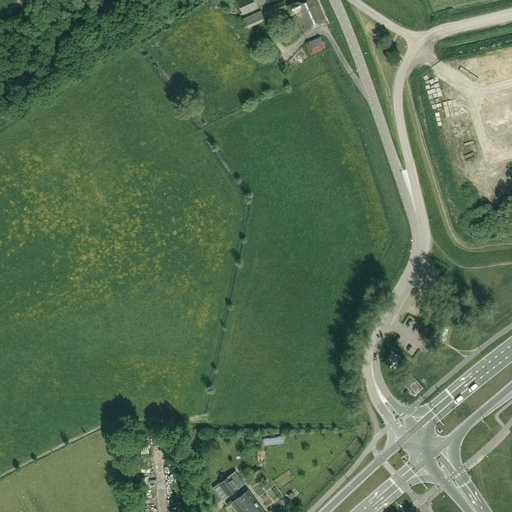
[(236,0),(243,15),(257,9),(253,0),(236,0)]
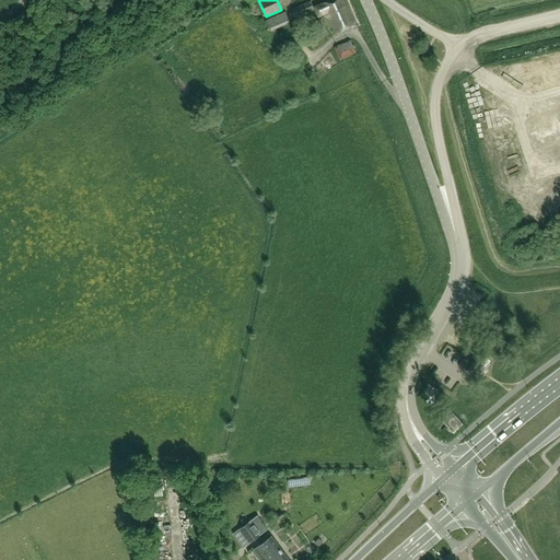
[(330,0),(314,7),(318,16),(323,14),(325,16),(327,16),(335,32),(356,22),(346,0),(330,0)]
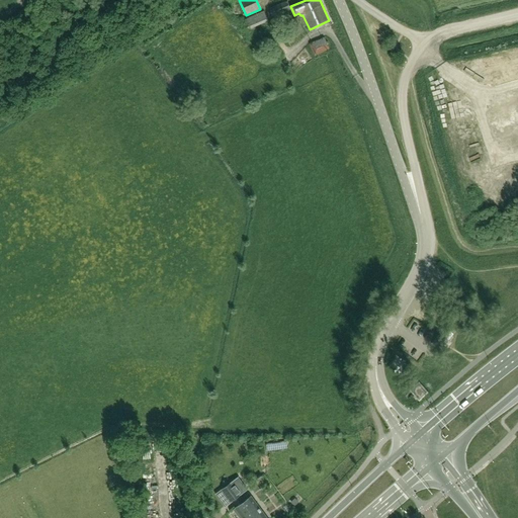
[(287,1),(269,8),(272,16),(290,9),(287,1)]
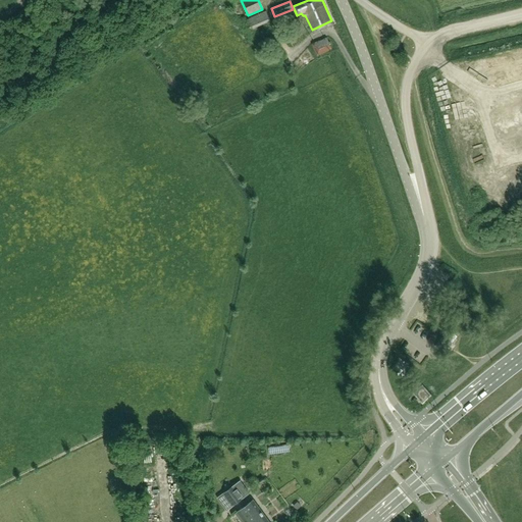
[(266,11),(244,21),(248,31),(249,31),(252,37),(260,33),(257,27),(270,21),(266,11)]
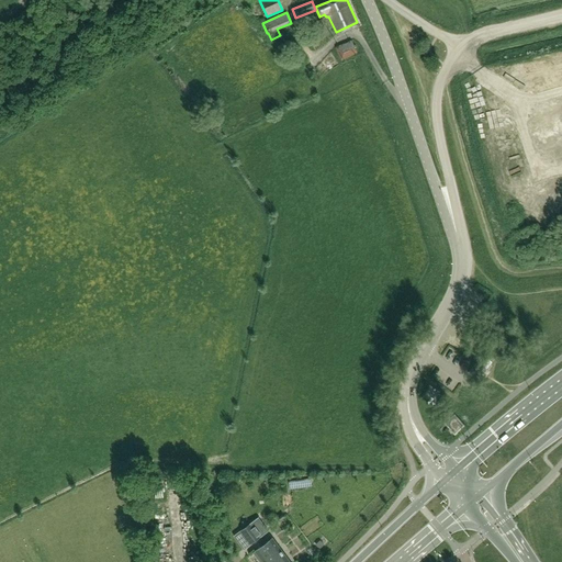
[(322,19),(312,24),(319,40),(329,34),(322,19)]
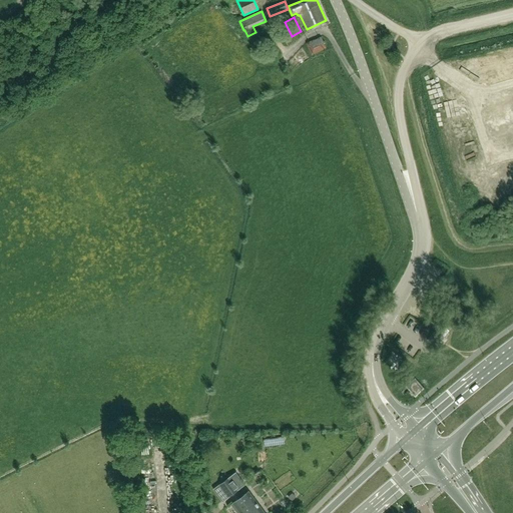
[(312,55),(327,49),(322,37),(307,43),(312,55)]
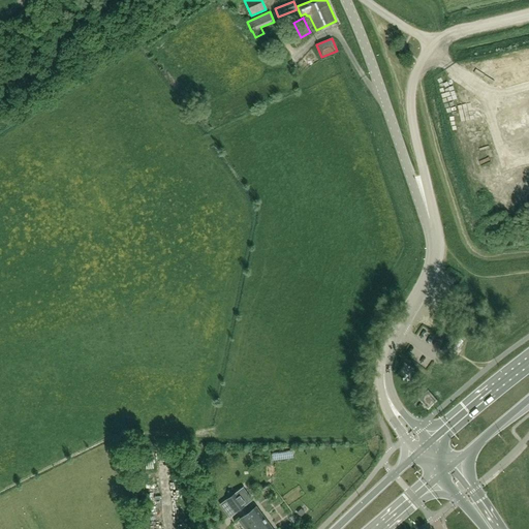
[(303,70),(316,61),(313,56),(299,65),(303,70)]
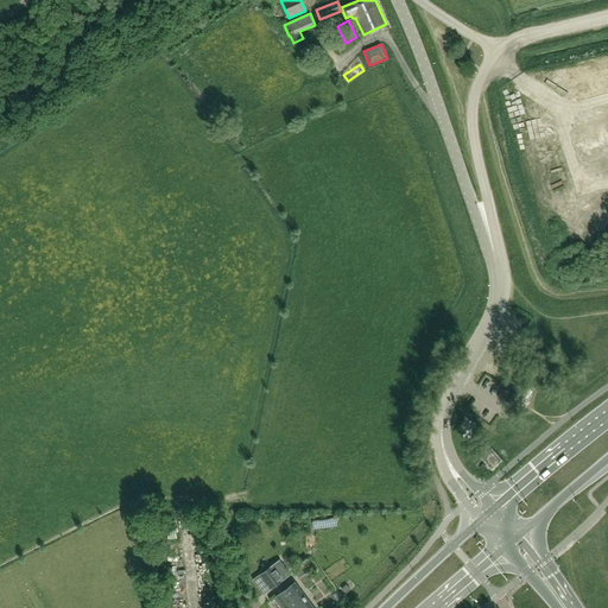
[(502,460),(492,448),(480,458),(492,470),(502,460)]
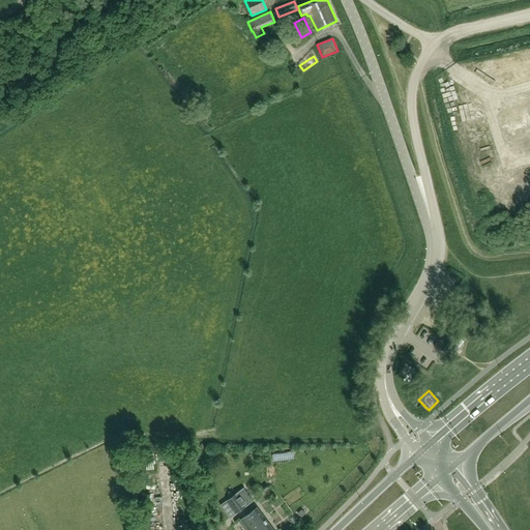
[(292,452),(271,455),(272,462),(293,459),(292,452)]
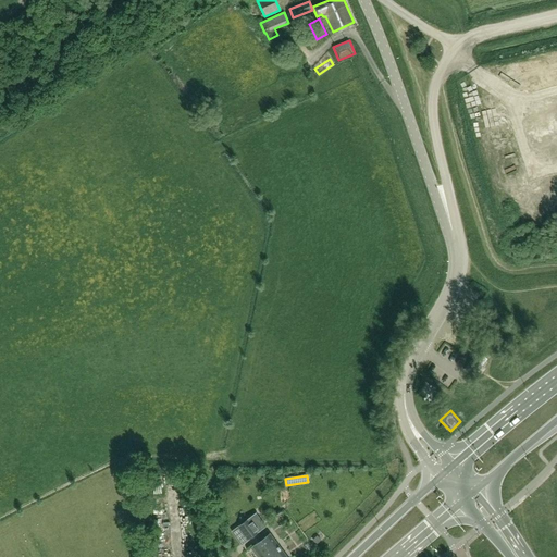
[(267,527),(256,512),(238,527),(248,540),(267,527)]
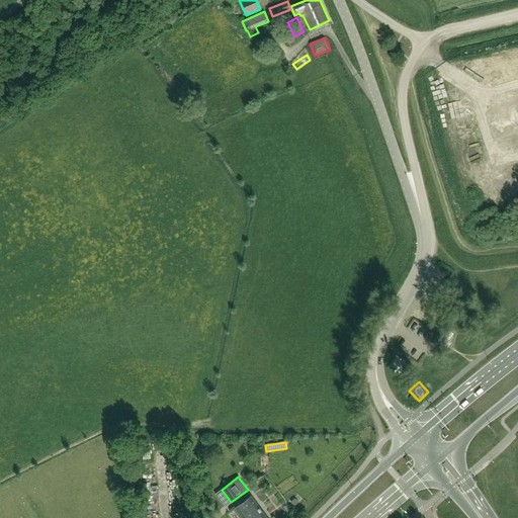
[(266,517),(251,497),(235,508),(242,517),(266,517)]
